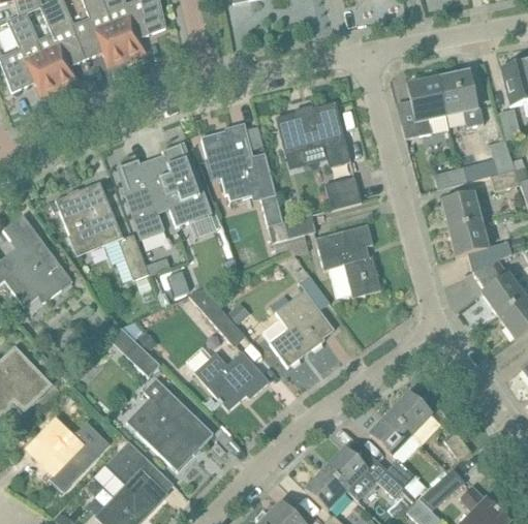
[(26,12),(40,6),(42,5),(40,0),(0,0),(0,2),(9,0),(14,0),(20,14),(26,12)]
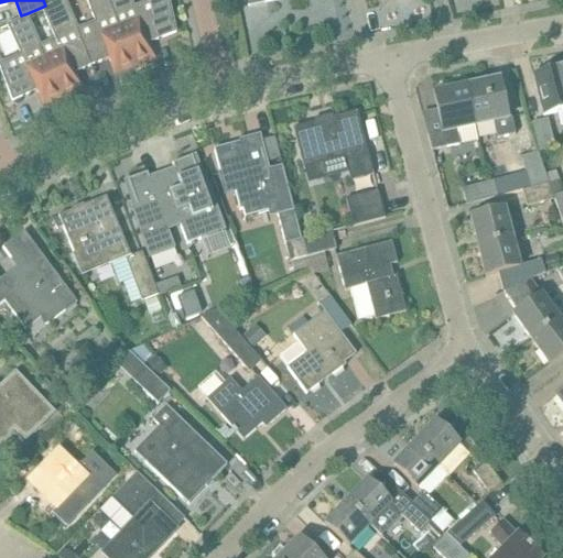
[(43,7),(56,35),(41,42),(63,93),(82,84),(74,68),(91,61),(78,25),(67,0),(56,0),(45,6),(43,7)]
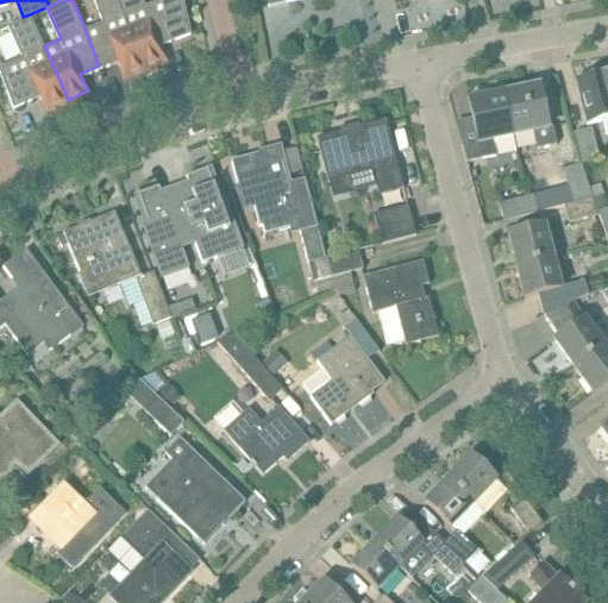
[(145,67),(119,0),(95,0),(104,20),(85,27),(99,66),(119,58),(125,75),(145,67)]
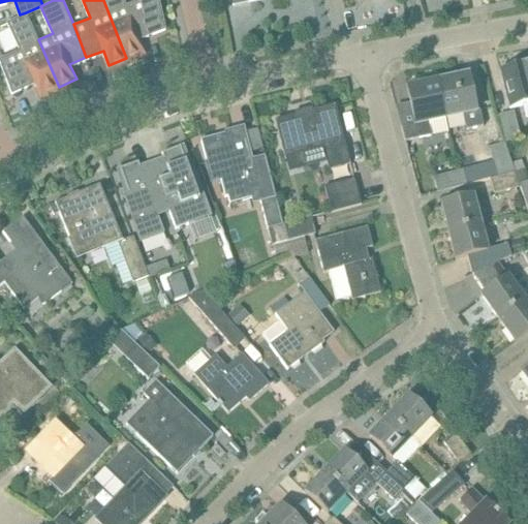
[(103,0),(126,58),(145,52),(138,36),(165,26),(159,0),(133,0),(126,3),(125,0),(103,0)]
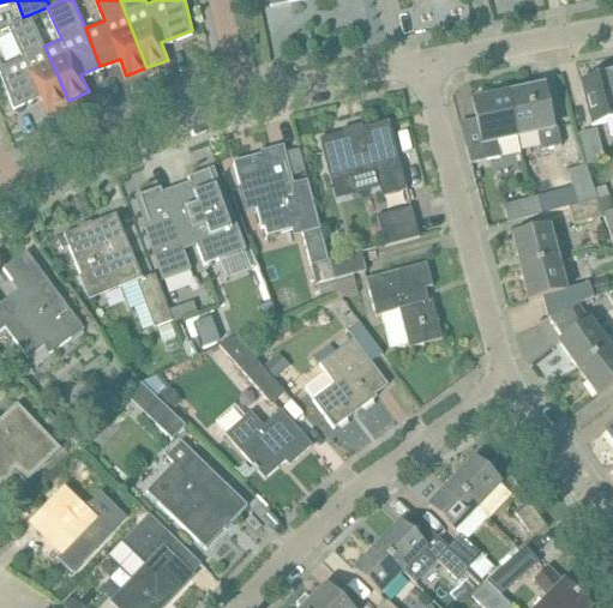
[(44,46),(30,14),(23,17),(8,23),(23,55),(0,65),(0,68),(13,106),(41,94),(48,110),(68,101),(44,46)]
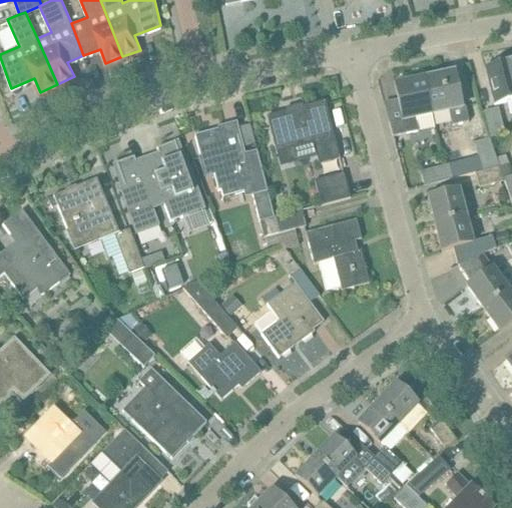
[(495,101),(511,96),(511,57),(485,64),(495,101)]
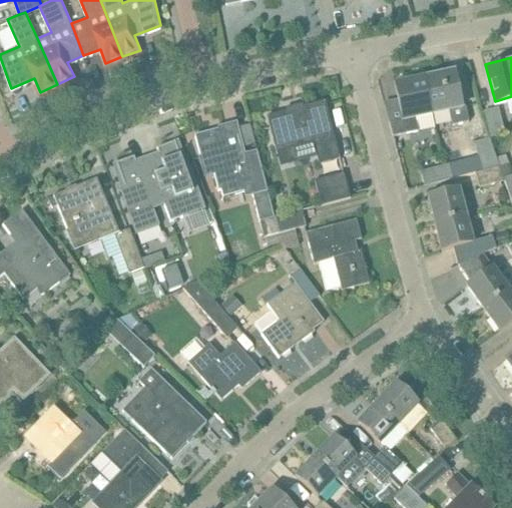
[(455,69),(425,75),(432,111),(449,107),(453,122),(469,118),(466,103),(462,104),(455,69)]
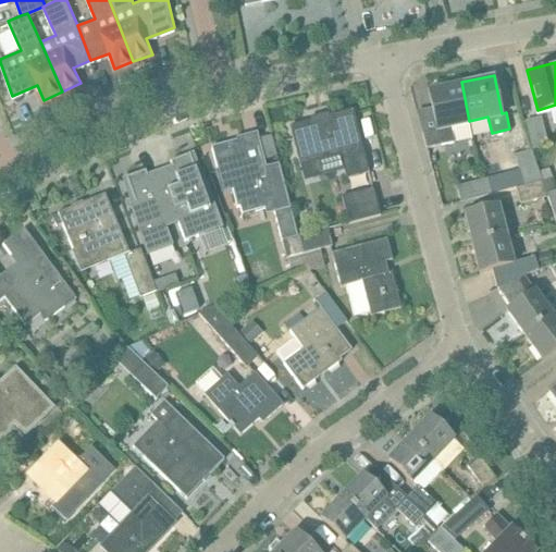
[(469,121),(461,82),(429,89),(436,126),(422,130),(427,145),(455,138),(452,124),(469,121)]
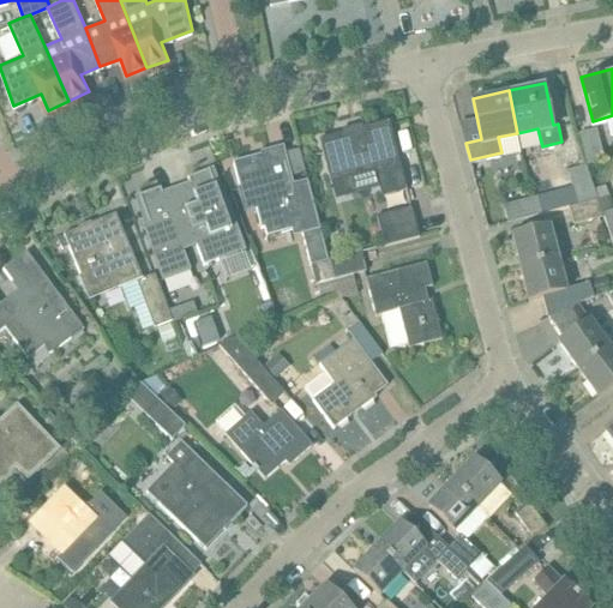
[(389,116),(319,134),(331,179),(376,168),(382,193),(408,186),(389,116)]
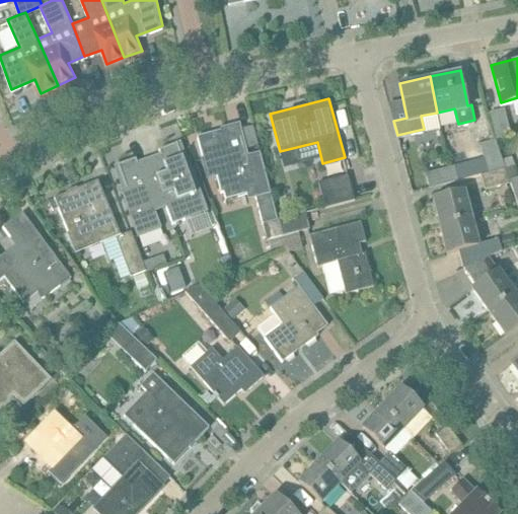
[(496,134),(509,131),(503,107),(490,111),(496,134)]
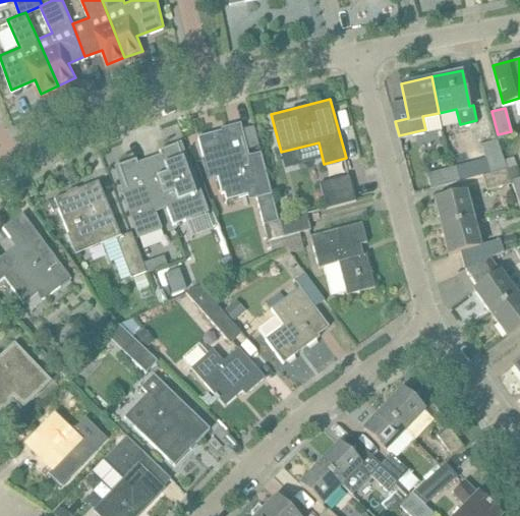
[(223,127),(197,133),(205,158),(219,154),(224,171),(218,172),(218,173),(222,190),(224,189),(226,197),(255,190),(256,193),(272,189),(262,152),(250,155),(241,122),(227,126),(223,127)]
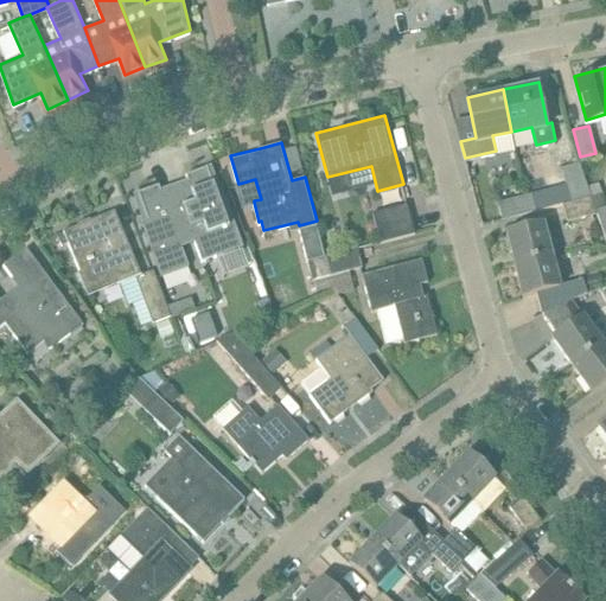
[(285,152),(289,174),(300,172),(295,149),(285,152)]
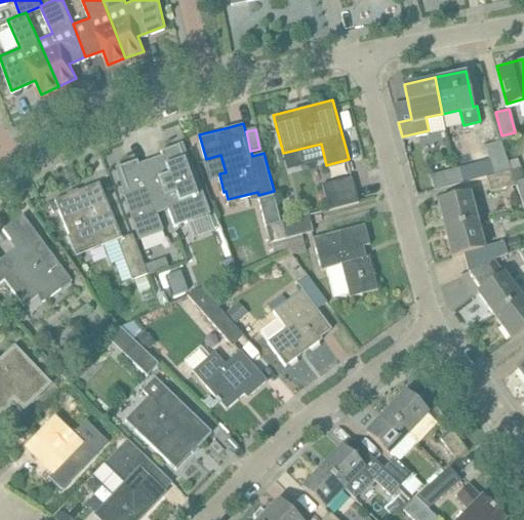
[(486,142),(493,171),(511,166),(500,138),(486,142)]
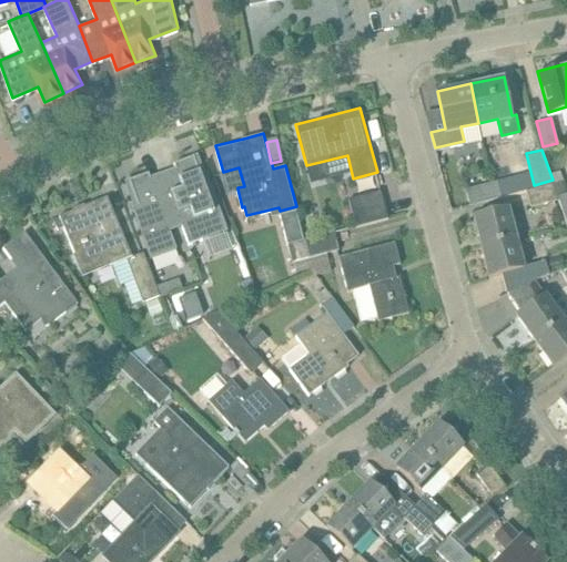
[(175,165),(163,170),(182,223),(189,242),(202,236),(228,227),(209,175),(203,177),(194,153),(174,161),(175,165)]
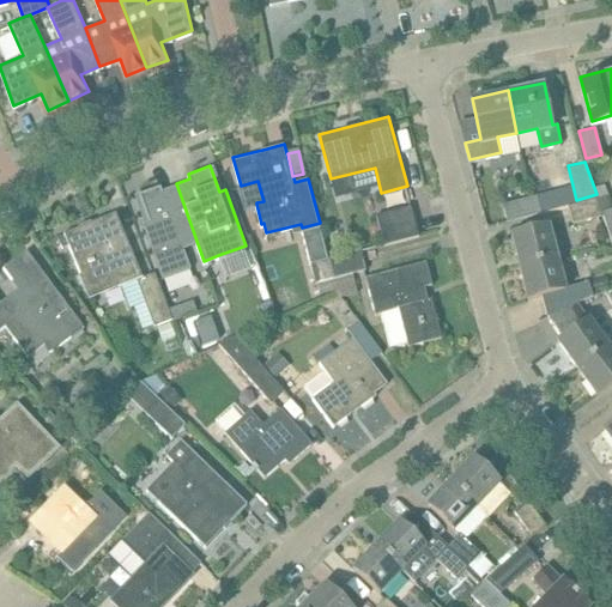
[(183,246),(197,241),(188,217),(176,183),(162,188),(161,183),(139,192),(149,218),(143,220),(163,275),(191,266),(183,246)]
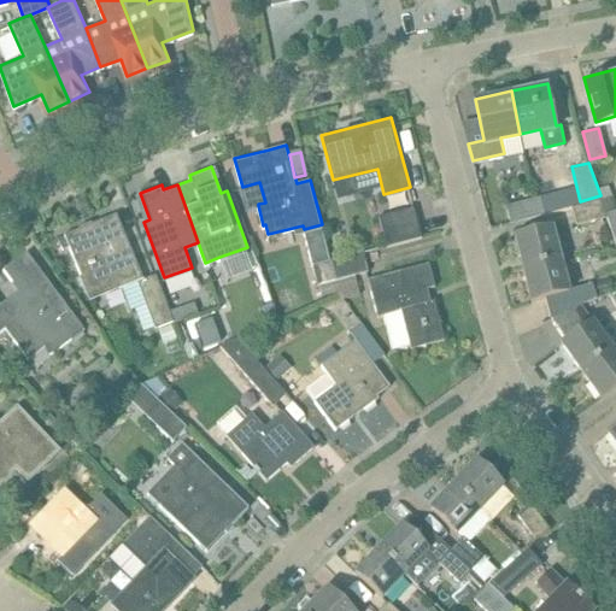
[(540,193),(533,195),(506,203),(511,219),(545,211),(540,193)]
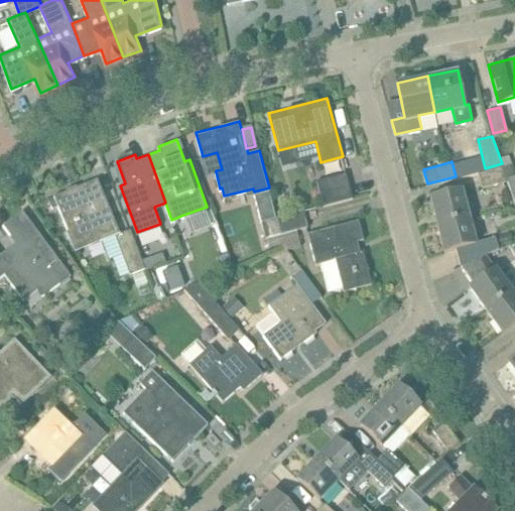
[(502,163),(485,168),(478,170),(482,184),(506,178),(502,163)]
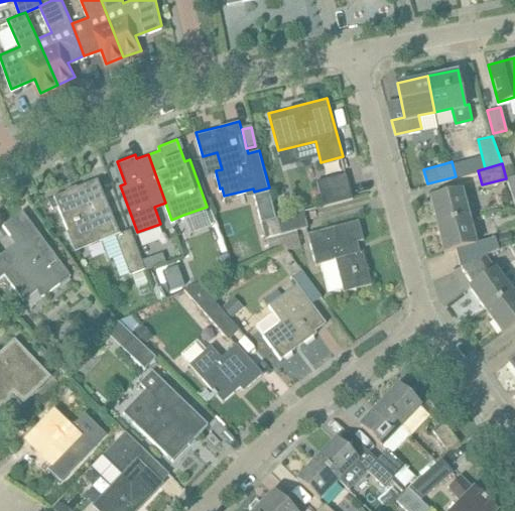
[(324,204),(353,196),(346,170),(316,178),(324,204)]
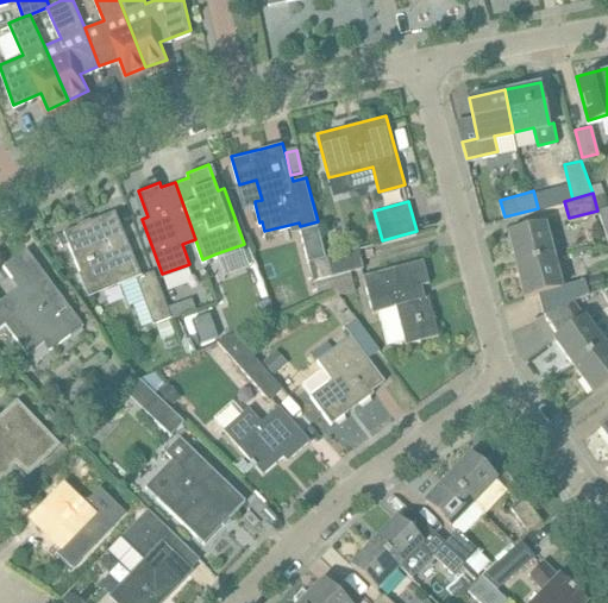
[(607,203),(597,208),(607,237),(607,203)]
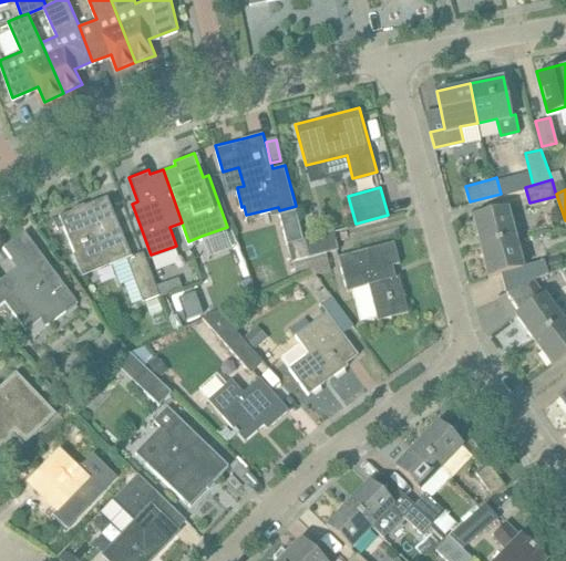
[(156,282),(144,248),(132,252),(107,193),(84,203),(85,205),(74,209),(73,207),(59,213),(79,260),(88,263),(109,255),(111,261),(126,255),(142,299),(160,292),(156,282)]
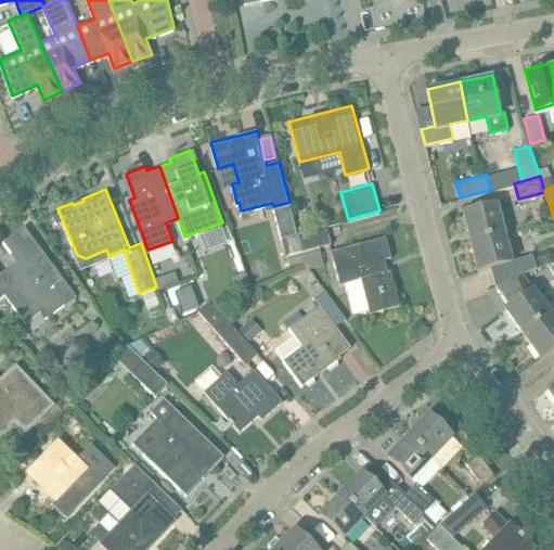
[(303,250),(298,232),(290,202),(273,206),(286,254),(303,250)]
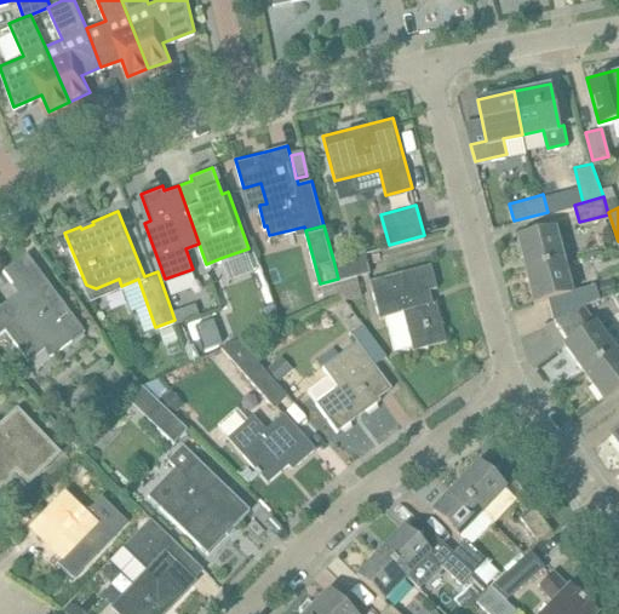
[(526,267),(563,257),(555,225),(517,235),(526,267)]
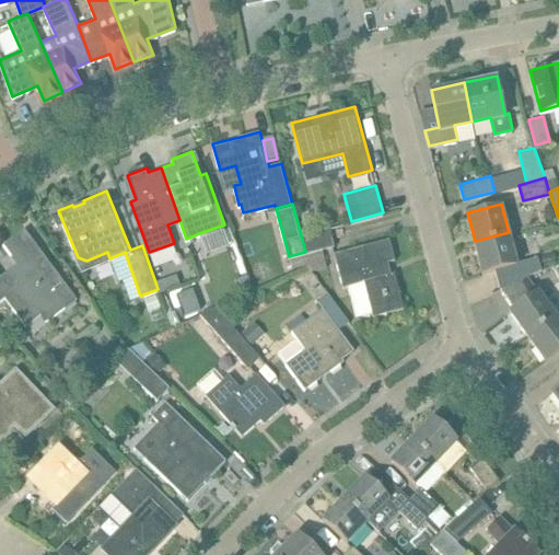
[(0,299),(4,296),(26,323),(51,304),(57,312),(77,297),(24,227),(3,242),(18,261),(0,274),(0,299)]
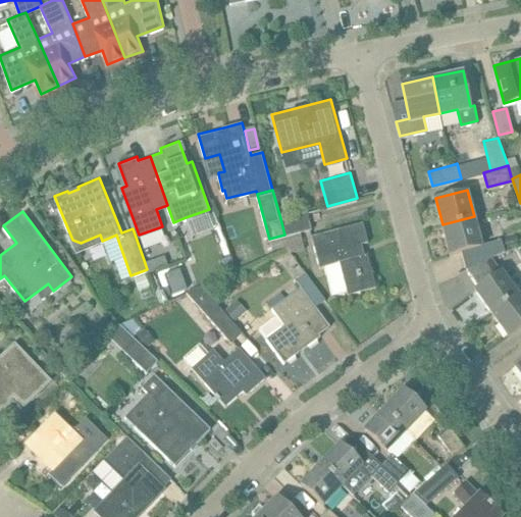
[(308,211),(280,218),(284,235),(312,227),(308,211)]
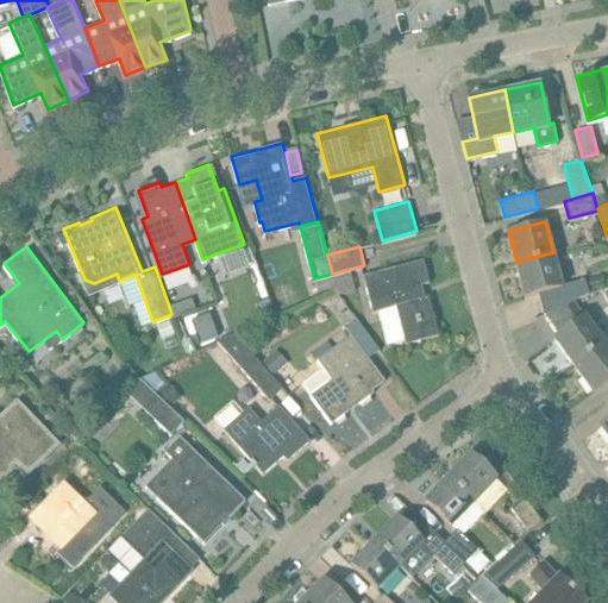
[(553,252),(516,262),(525,294),(538,290),(544,309),(544,312),(562,303),(589,291),(589,290),(585,277),(562,283),(553,252)]
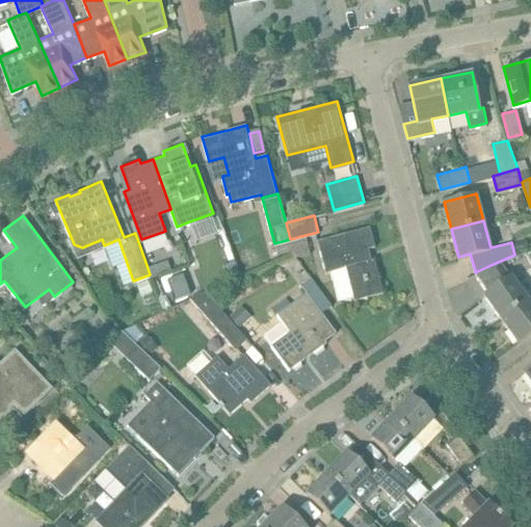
[(317,238),(325,270),(332,269),(339,297),(352,293),(354,298),(383,291),(374,257),(368,258),(366,247),(375,244),(370,225),(317,238)]
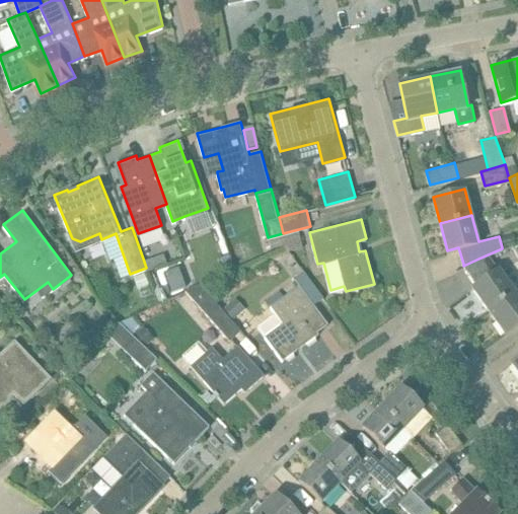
[(478,259),(463,266),(476,283),(471,287),(489,309),(515,290),(489,254),(478,259)]
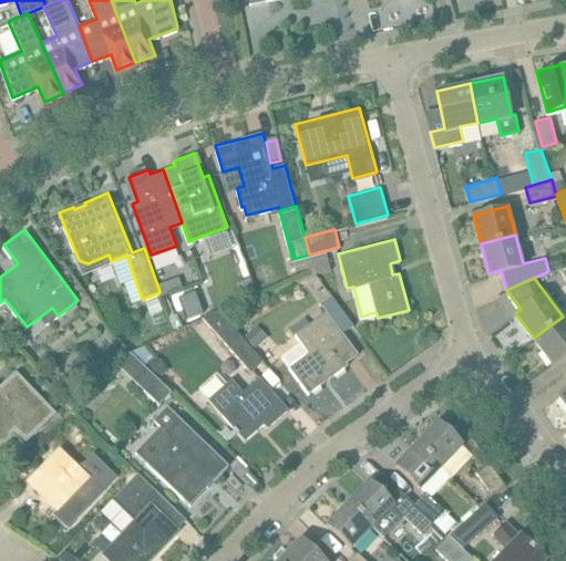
[(161,294),(172,290),(167,279),(156,282),(160,292),(161,294)]
